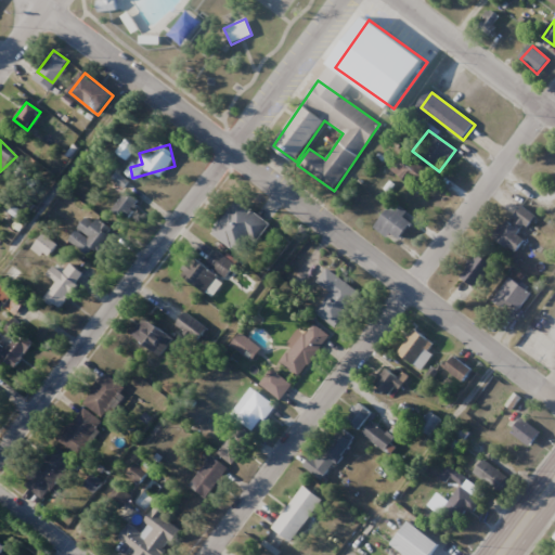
[(127,221),(141,202),(127,192),(113,211),(127,221)]
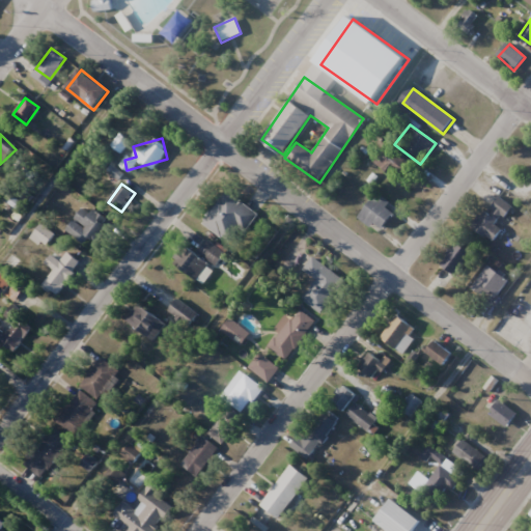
[(222,238),(232,223),(246,231),(258,214),(223,190),(201,223),(222,238)]
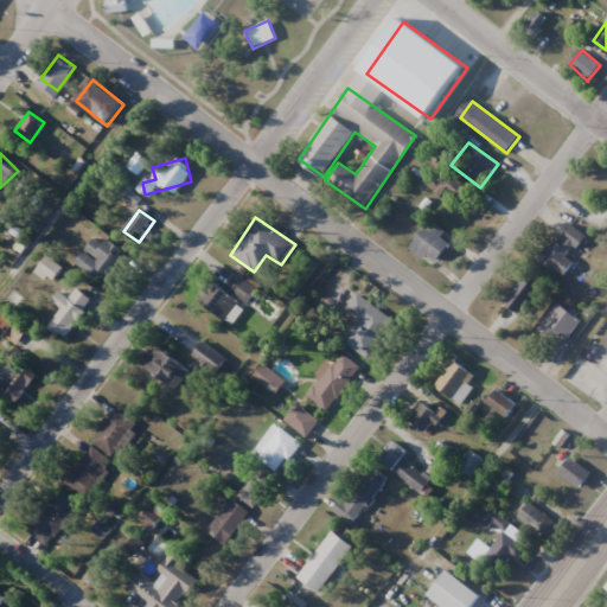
[(441,237),(443,234),(427,221),(409,244),(436,264),(451,244),(441,237)]
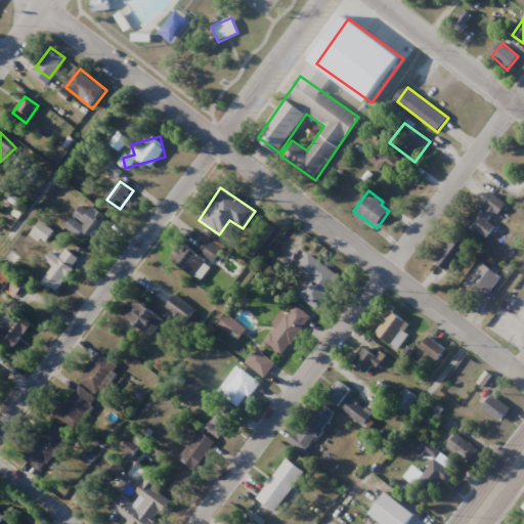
[(479,210),(477,208),(465,220),(485,239),(496,228),(490,221),(506,206),(494,194),(479,210)]
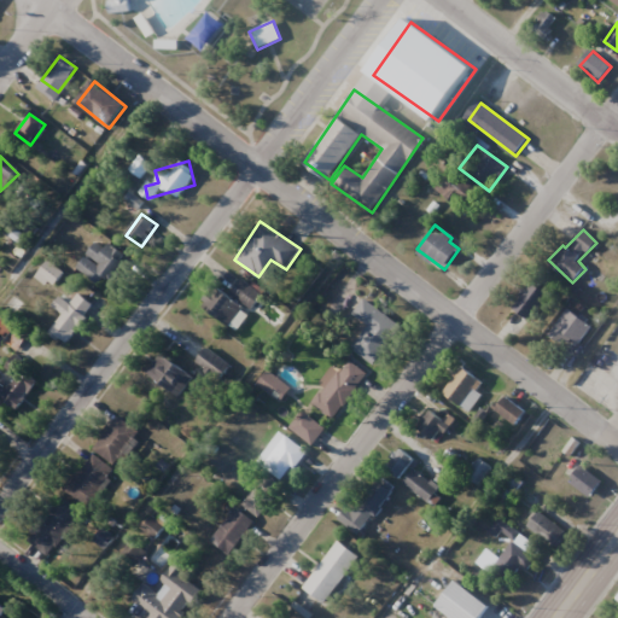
[(104,277),(111,283),(128,262),(100,238),(77,267),(98,284),(104,277)]
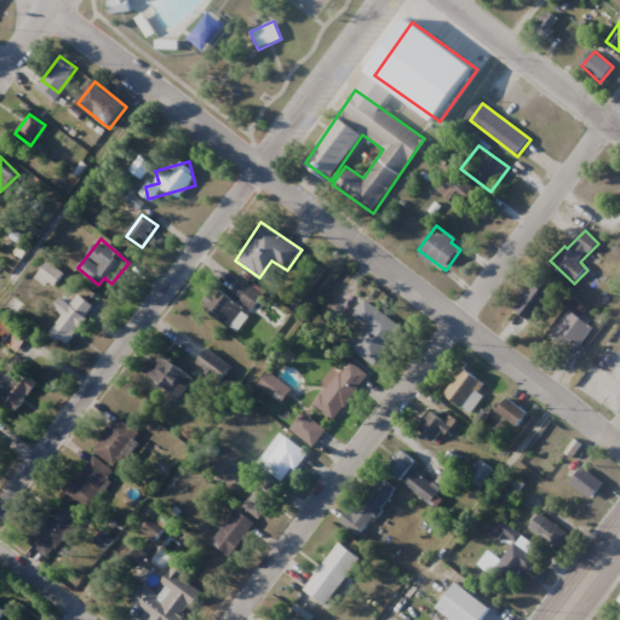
[(42,271),(51,285),(61,279),(53,265),(42,271)]
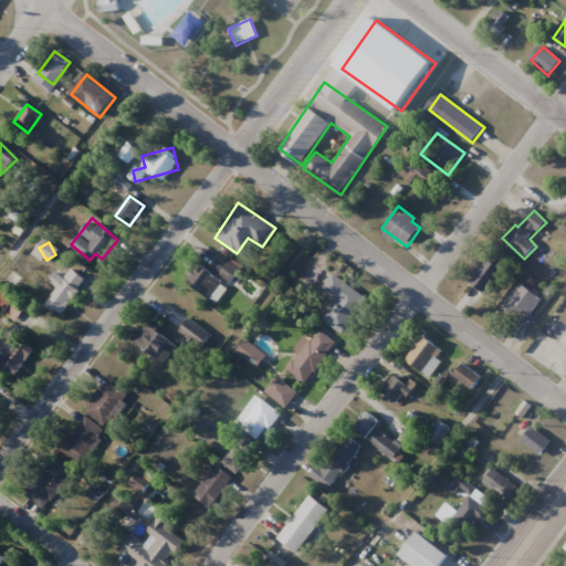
[(211,268),(231,284),(242,271),(221,254),(211,268)]
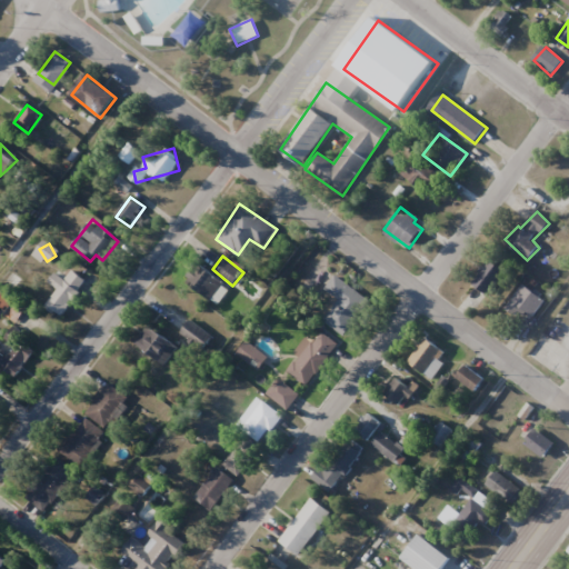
[(506,272),(488,258),(469,280),(487,295),(506,272)]
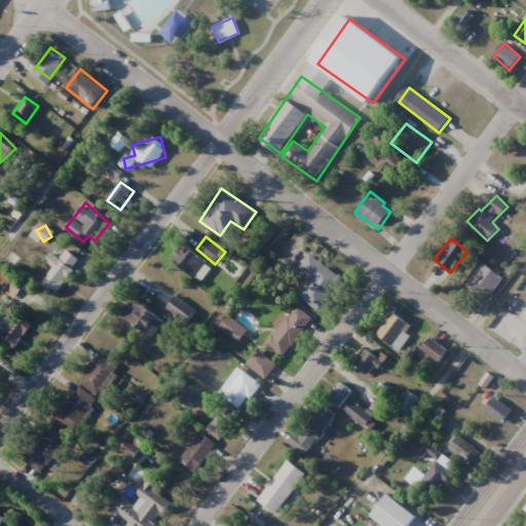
[(172,258),(200,282),(212,267),(189,249),(185,253),(180,249),(172,258)]
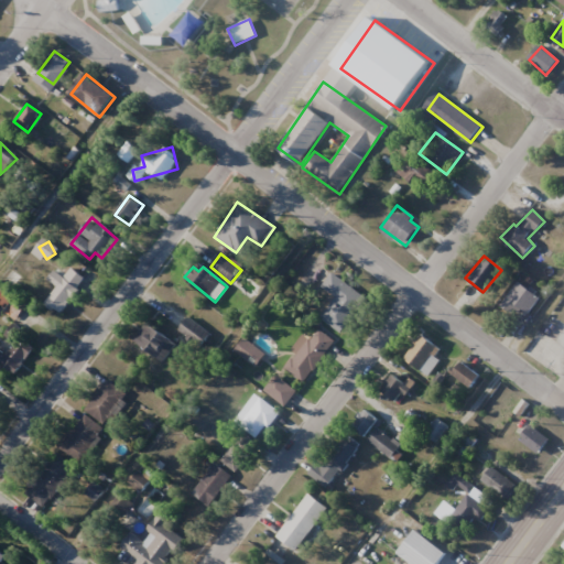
[(54,271),(49,280),(56,285),(45,303),(62,314),(85,278),(71,268),(64,278),(54,271)]
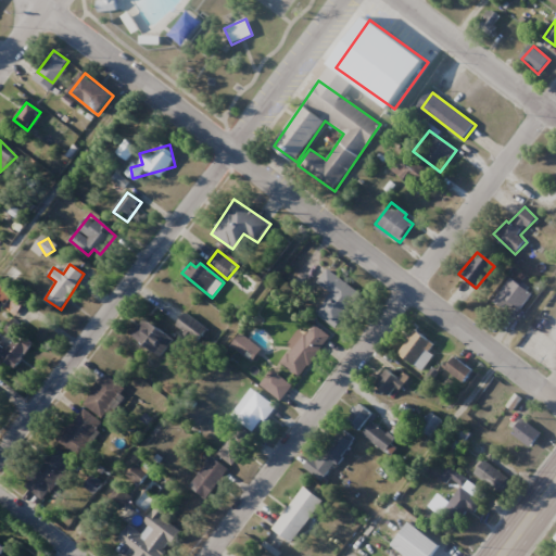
[(331,292),(316,314),(338,329),(362,293),(328,270),(318,285),(331,292)]
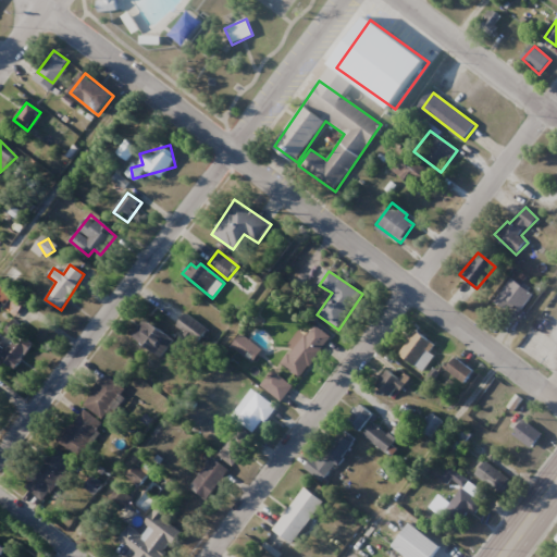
[(521,310),(533,296),(510,276),(491,298),(505,311),(512,302),(521,310)]
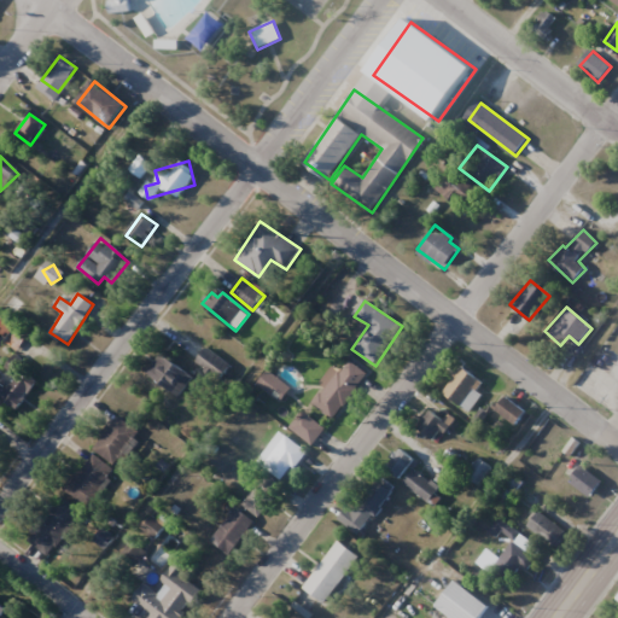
[(197,360),(217,382),(231,368),(209,348),(197,360)]
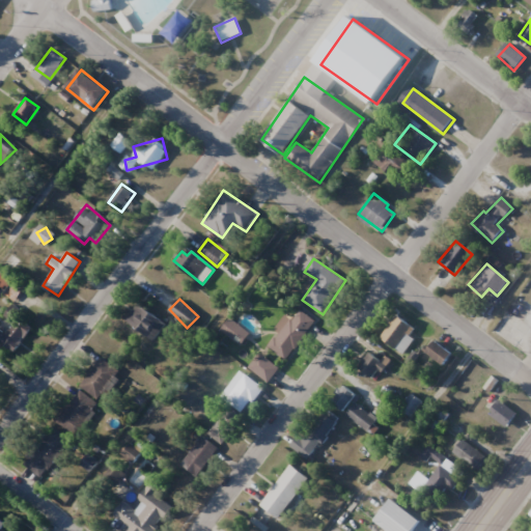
[(127,319),(152,341),(166,325),(139,304),(127,319)]
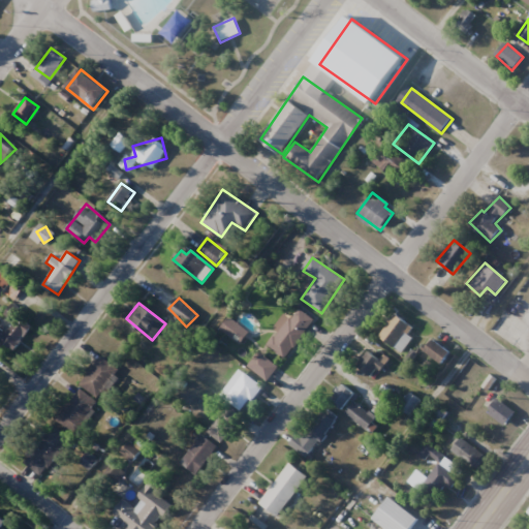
[(0,342),(13,352),(36,321),(11,305),(0,320),(0,342)]
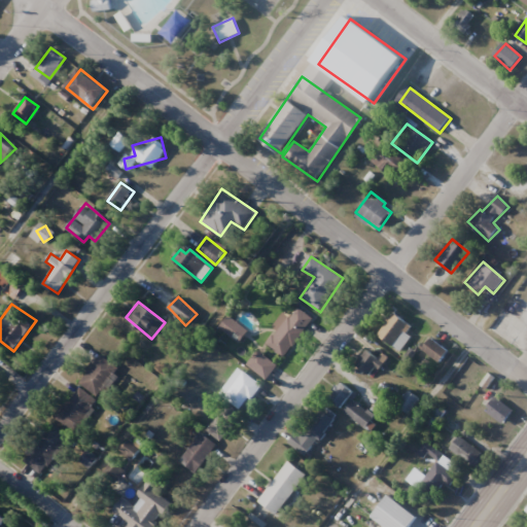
[(283,313),(271,326),(277,331),(267,345),(283,358),(314,320),(299,308),(290,318),(283,313)]
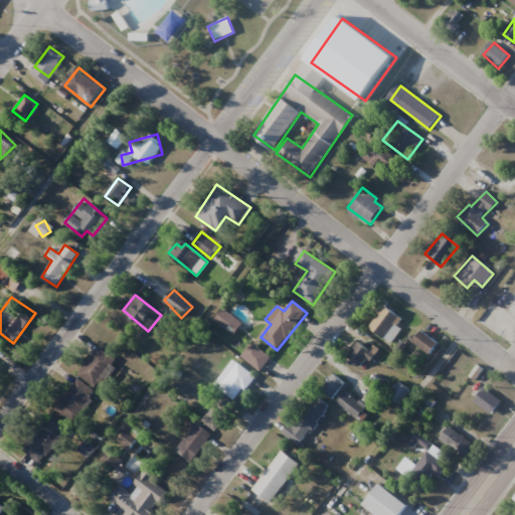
[(369,327),(390,343),(401,329),(397,325),(402,319),(385,306),(369,327)]
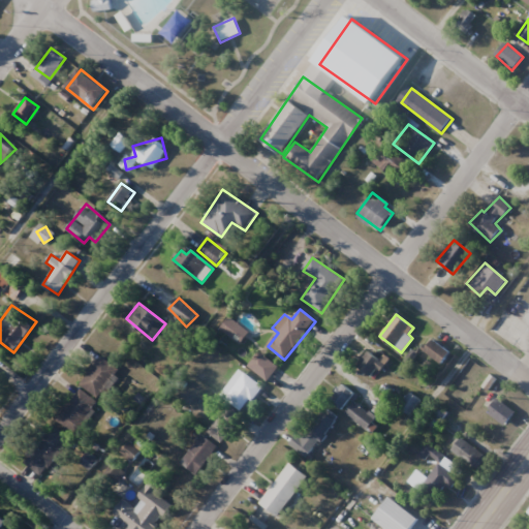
[(444,365),(453,353),(435,341),(427,351),(444,365)]
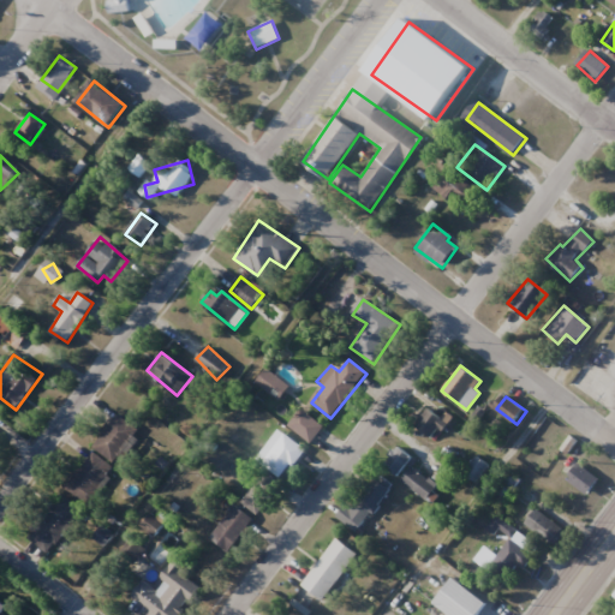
[(448,422),(428,408),(415,427),(435,441),(448,422)]
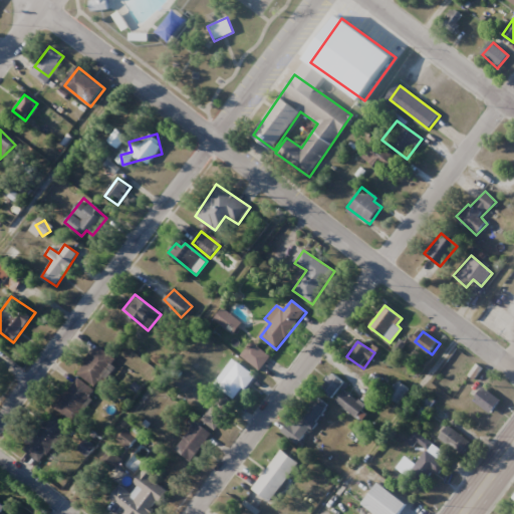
[(271,357),(252,342),(241,356),(260,371),(271,357)]
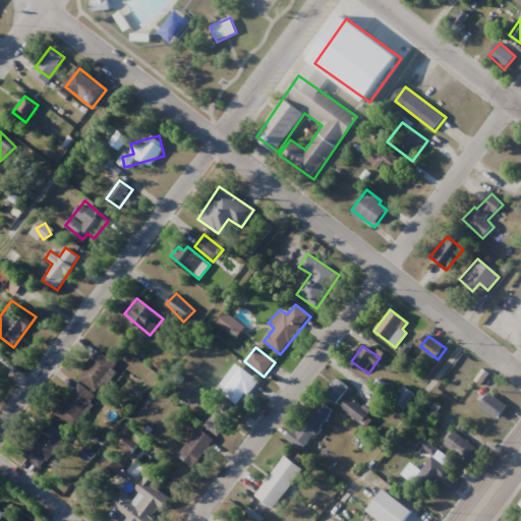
[(118,366),(99,350),(77,378),(97,393),(118,366)]
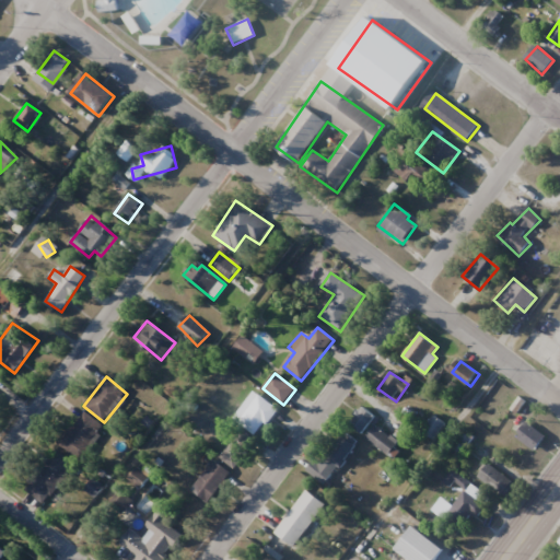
[(278,410),(259,395),(236,421),(256,438),(278,410)]
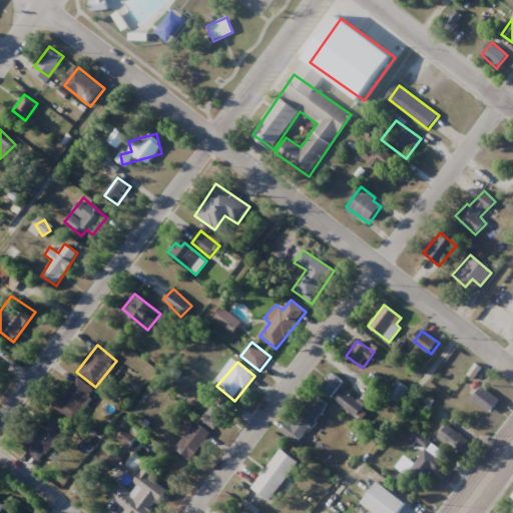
[(331,396),(344,383),(333,373),(320,386),(331,396)]
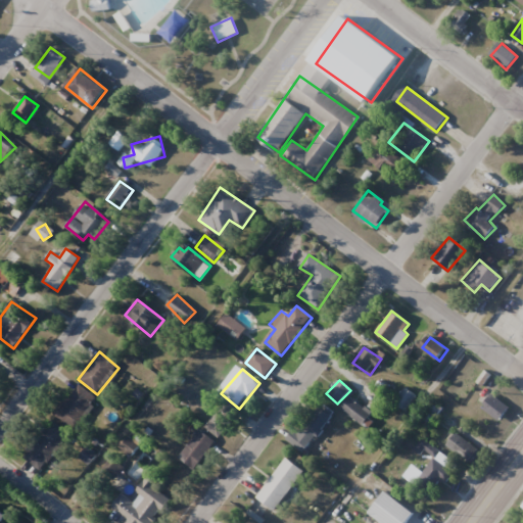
[(74,429),(97,399),(78,384),(54,413),(74,429)]
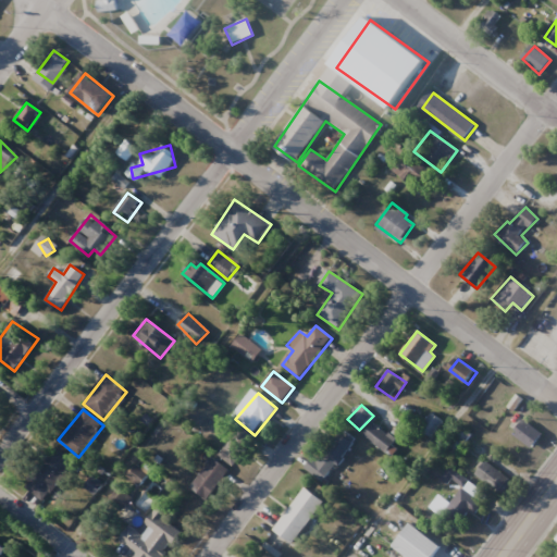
[(419,429),(431,436),(442,420),(431,412),(419,429)]
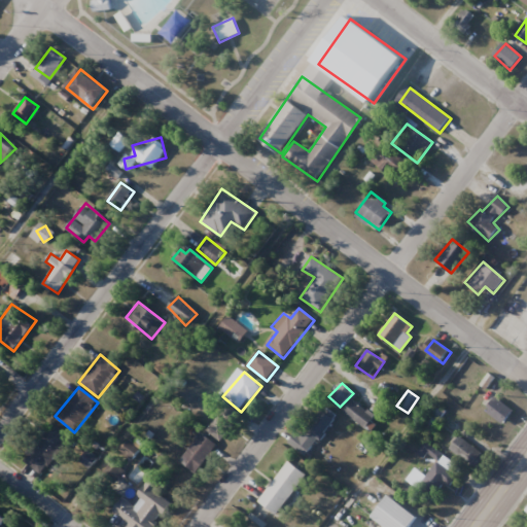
[(504,425),(515,412),(496,397),(486,411),(504,425)]
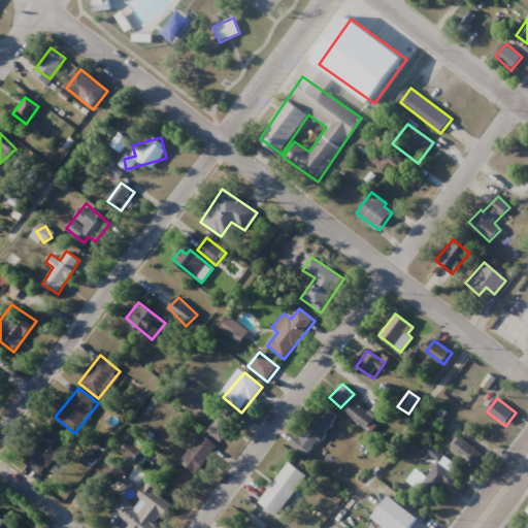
[(220,442),(240,417),(223,402),(201,428),(220,442)]
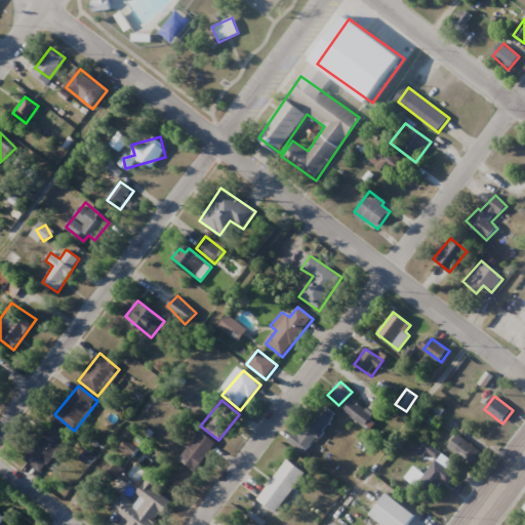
[(374,414),(352,400),(344,412),(366,427),(374,414)]
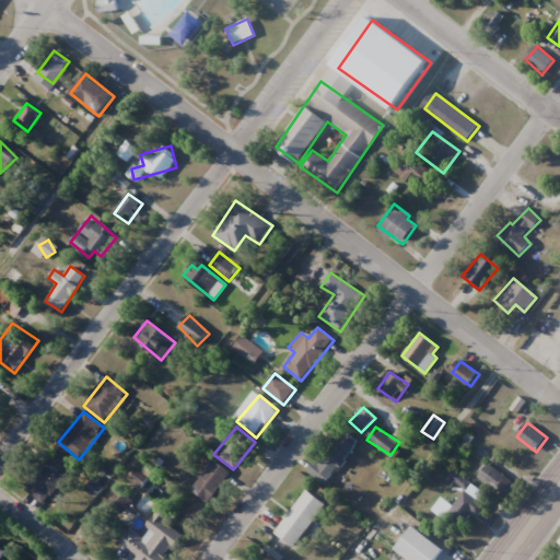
[(305,468),(323,485),(359,446),(342,430),(305,468)]
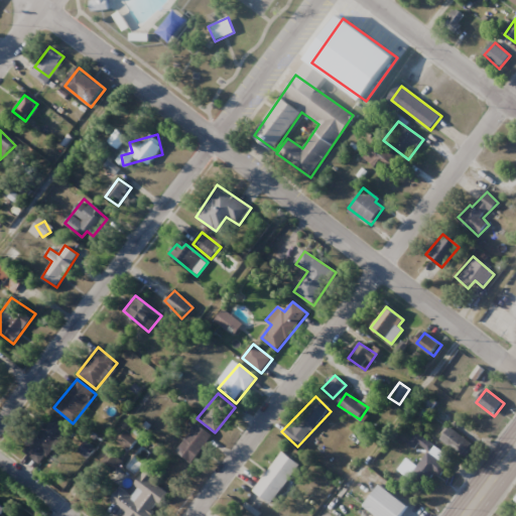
[(69,431),(52,415),(22,446),(38,463),(69,431)]
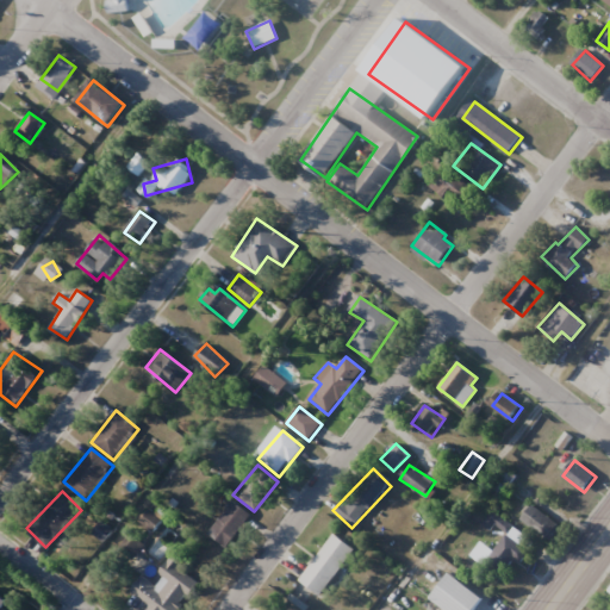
[(209,531),(226,546),(251,516),(232,502),(209,531)]
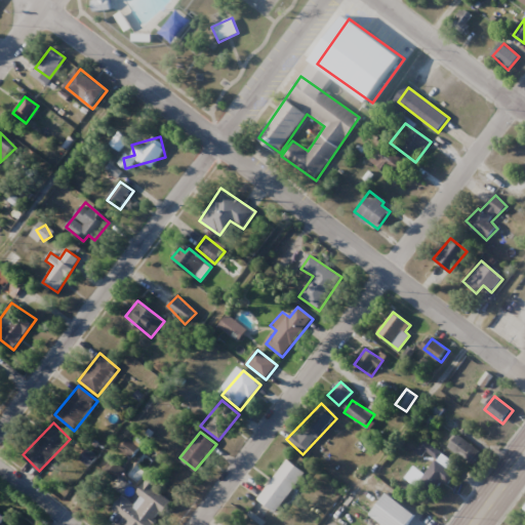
[(305,472),(287,458),(257,499),(275,512),(305,472)]
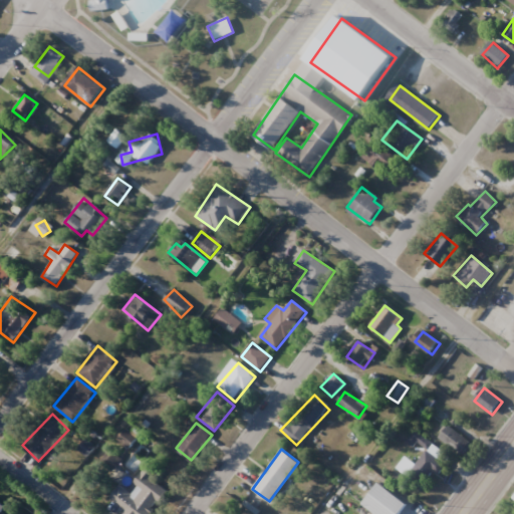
[(405,457),(397,467),(421,486),(433,471),(439,475),(447,464),(428,449),(415,465),(405,457)]
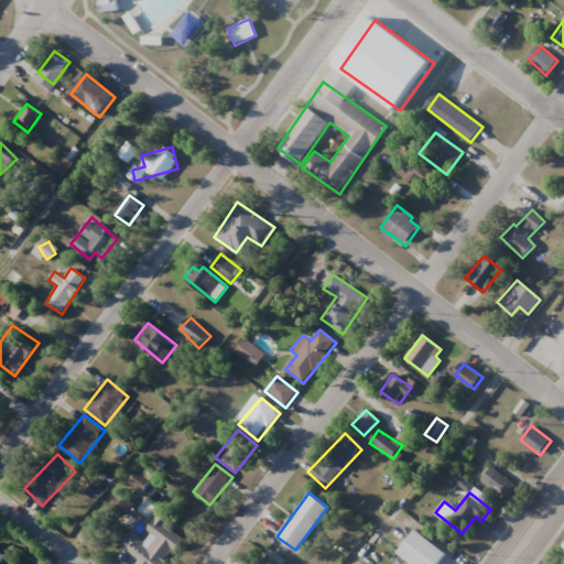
[(132,503),(121,494),(111,506),(121,514),(132,503)]
